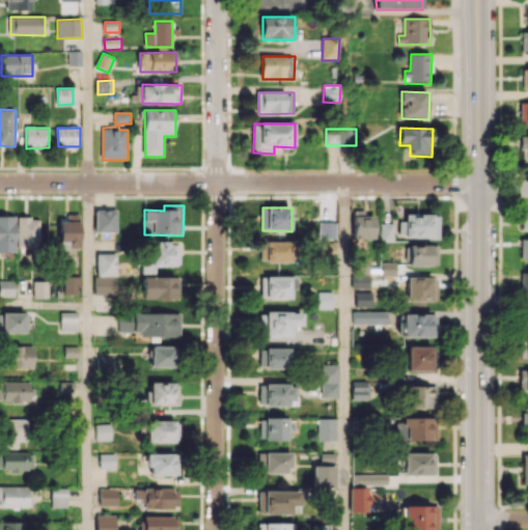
[(117,232),(118,211),(96,211),(96,232),(117,232)]
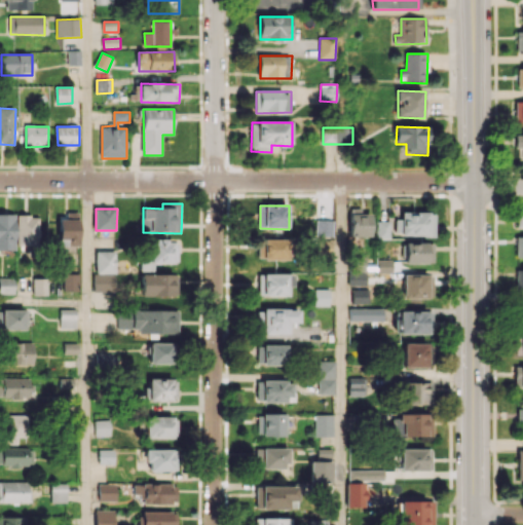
[(372,214),(363,215),(363,209),(351,209),(351,237),(373,236),(372,214)]
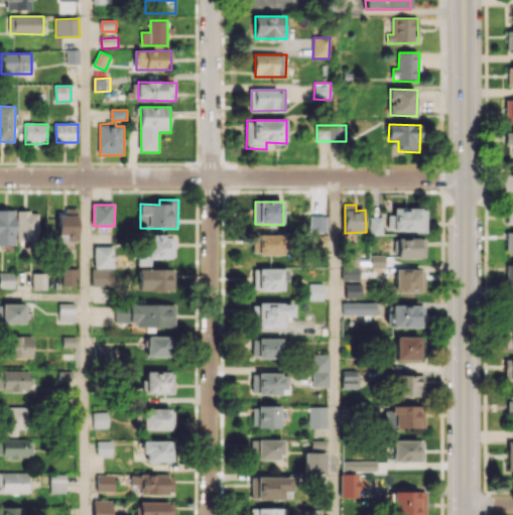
[(58,216),(58,243),(80,242),(79,209),(67,209),(67,216),(58,216)]
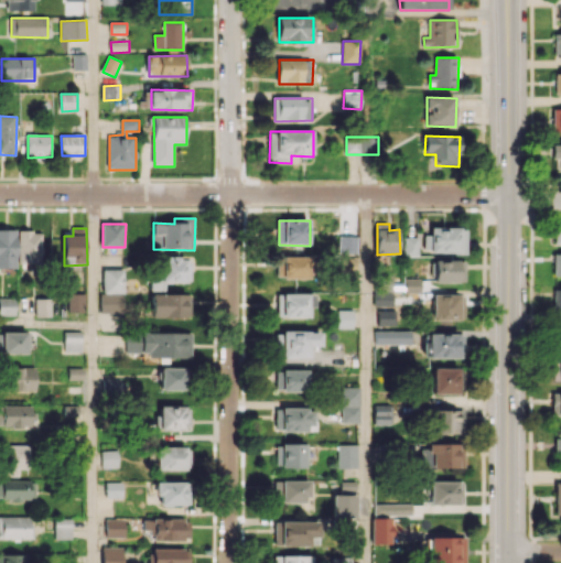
[(468,253),(468,228),(428,228),(428,253),(468,253)]
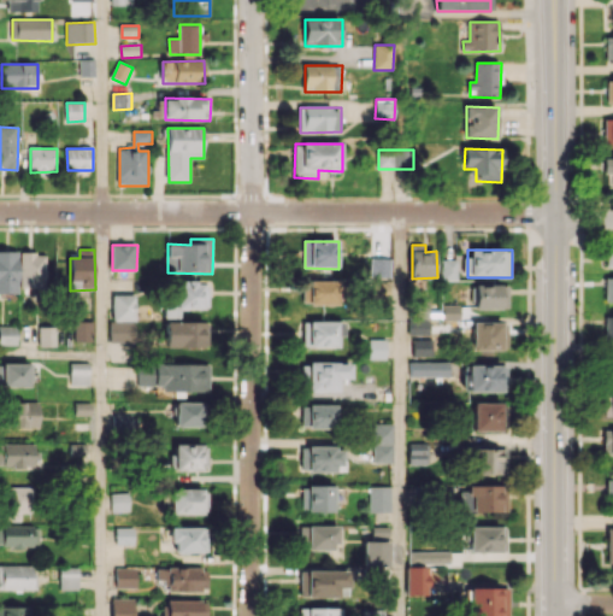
[(21,252),(0,251),(0,293),(19,294),(21,252)]
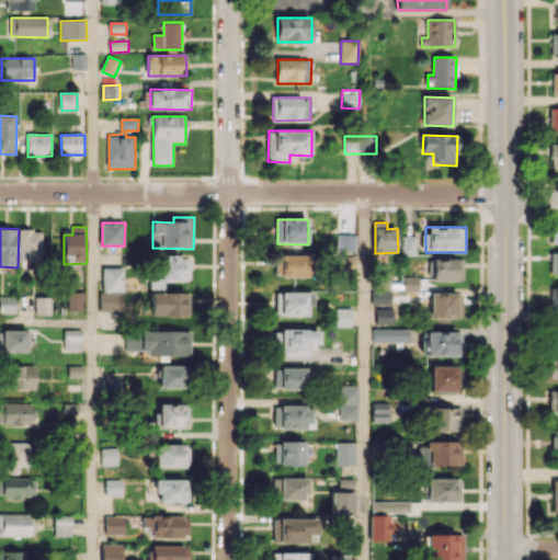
[(43,230),(20,231),(21,263),(44,262),(43,230)]
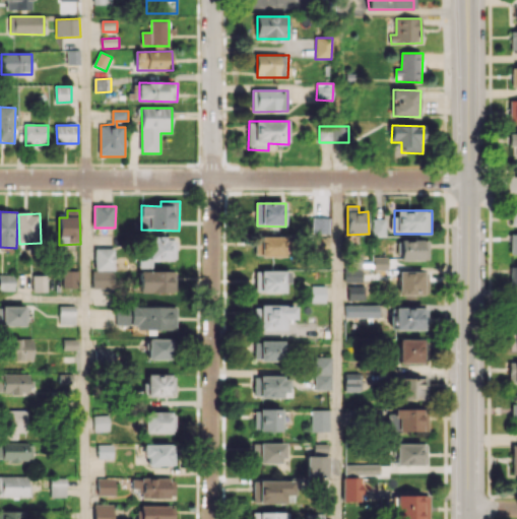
[(331,218),(315,218),(314,234),(330,235),(331,218)]
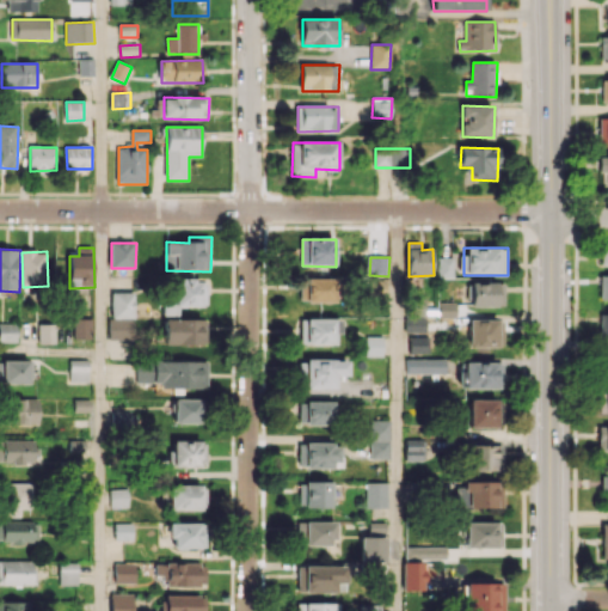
[(455,258),(440,258),(440,279),(456,279),(455,258)]
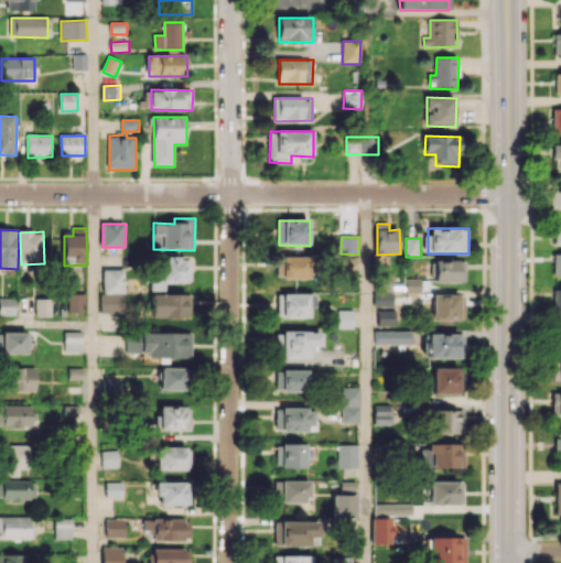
[(152,291),(166,291),(165,284),(192,283),(191,257),(162,258),(162,273),(151,273),(152,291)]
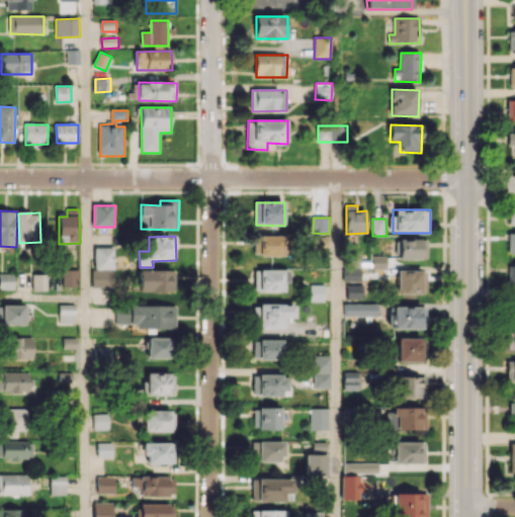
[(285,236),(255,236),(256,256),(285,256),(285,236)]
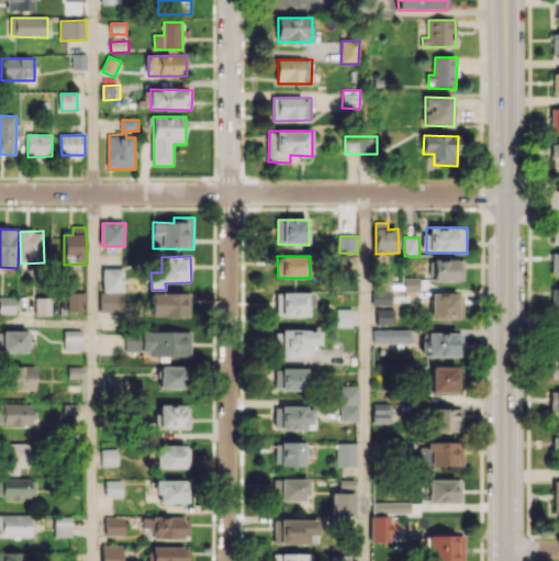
[(358,275),(359,258),(342,257),(342,273),(358,275)]
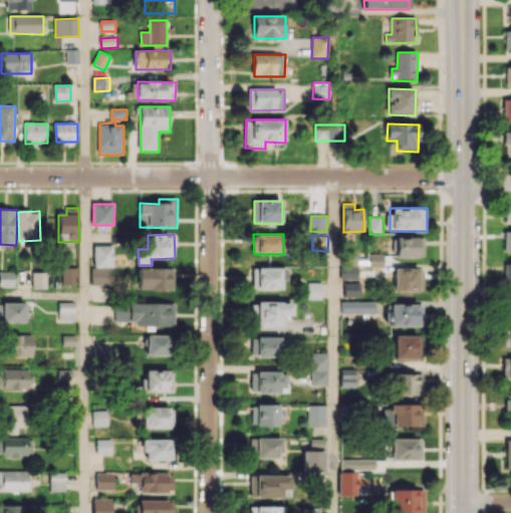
[(426,238),(398,238),(397,258),(425,258),(426,238)]
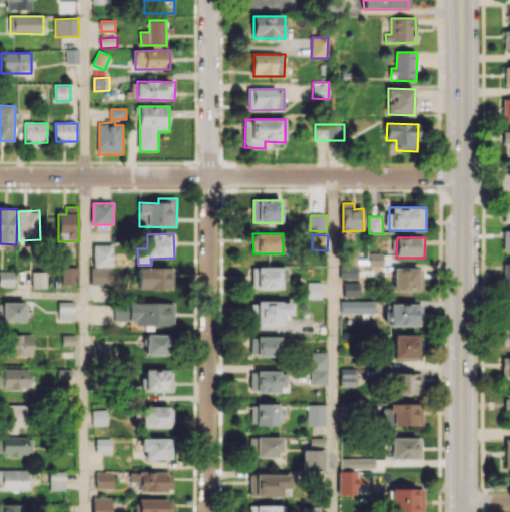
[(114,246),(95,245),(95,267),(114,267),(114,246)]
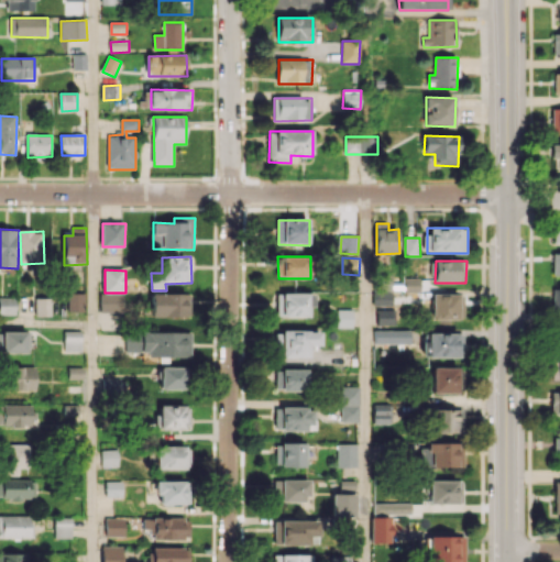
[(394,307),(394,276),(375,275),(375,306),(394,307)]
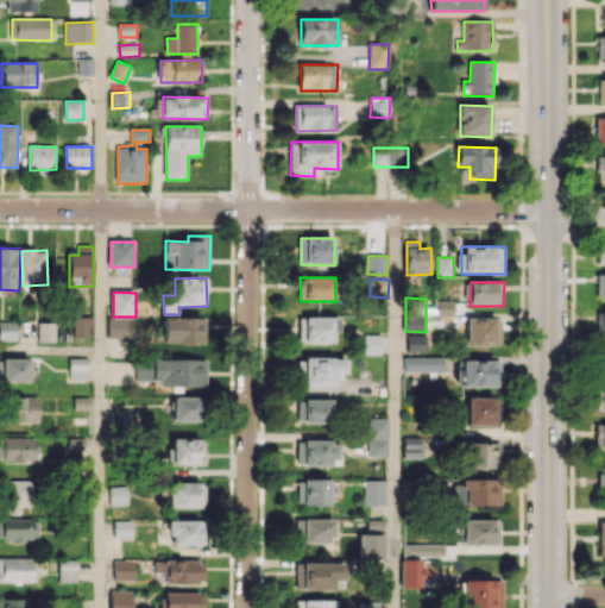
[(455,302),(439,301),(438,317),(455,318),(455,302)]
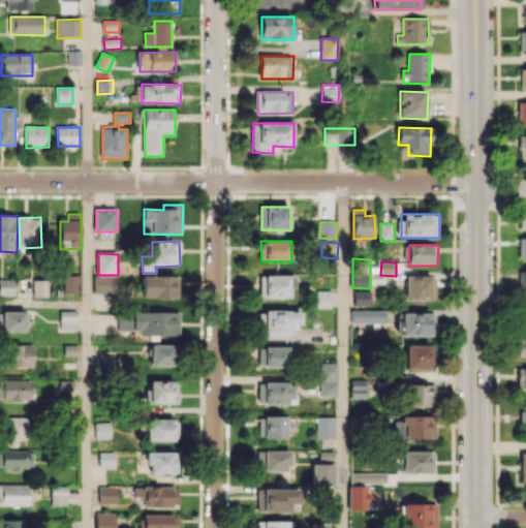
[(82,276),(65,276),(65,293),(82,293),(82,276)]
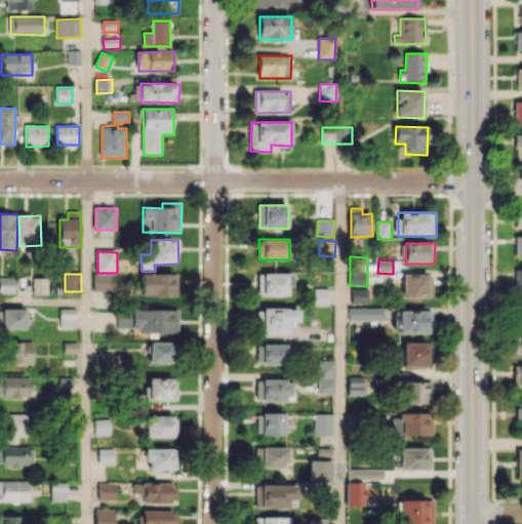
[(115,291),(115,274),(94,274),(95,291),(115,291)]
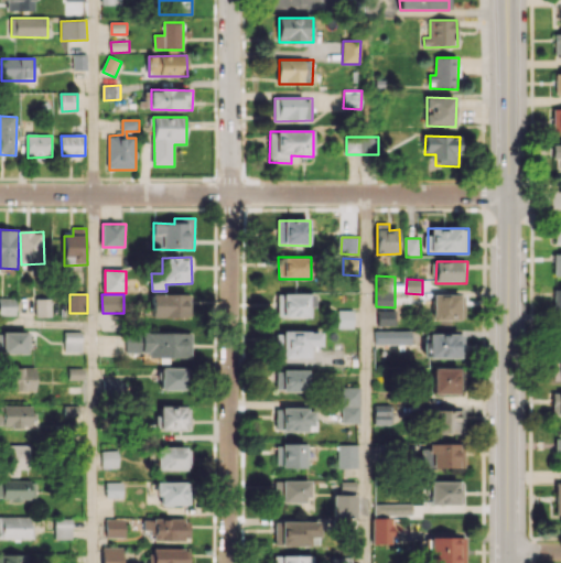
[(192,318),(193,295),(153,294),(152,317),(192,318)]
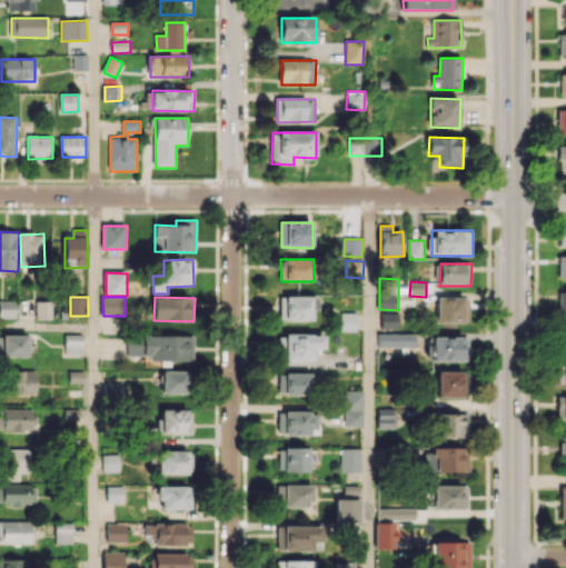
[(281,297),(281,321),(314,321),(314,311),(319,311),(319,297),(281,297)]
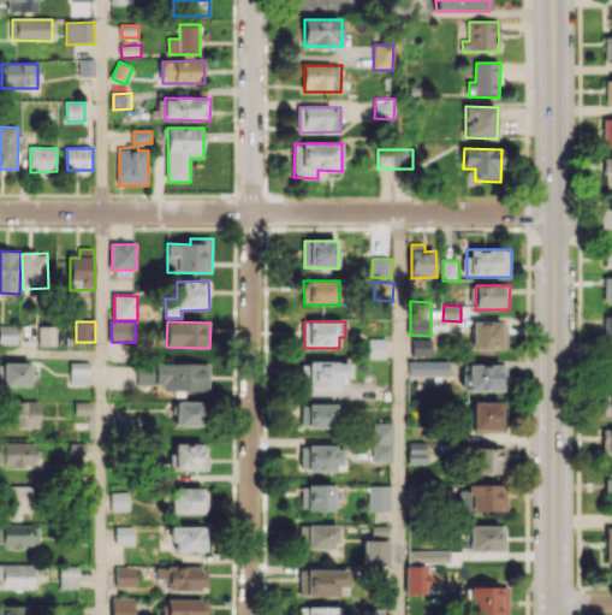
[(509,324),(474,323),(474,349),(509,350),(509,324)]
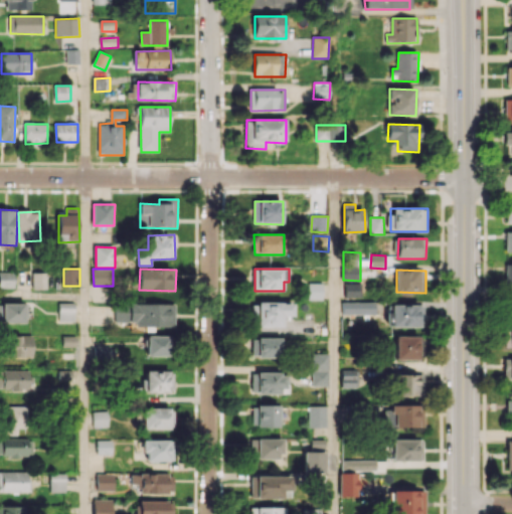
[(0,288),(16,289),(16,273),(0,272),(0,288)]
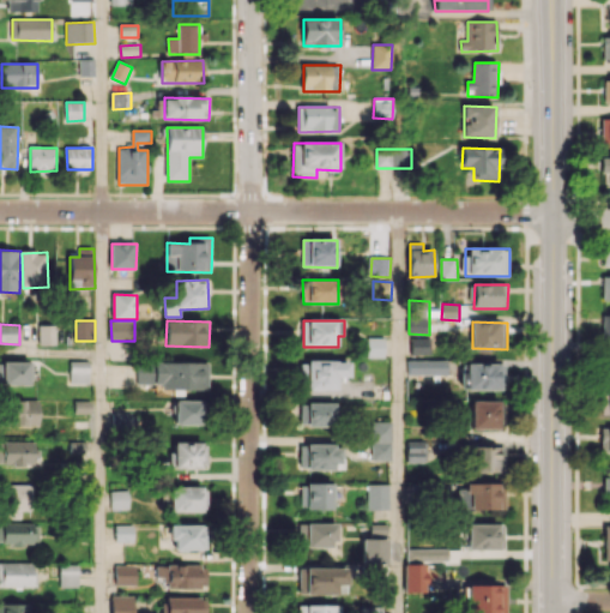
[(58,346),(58,325),(41,325),(41,346),(58,346)]
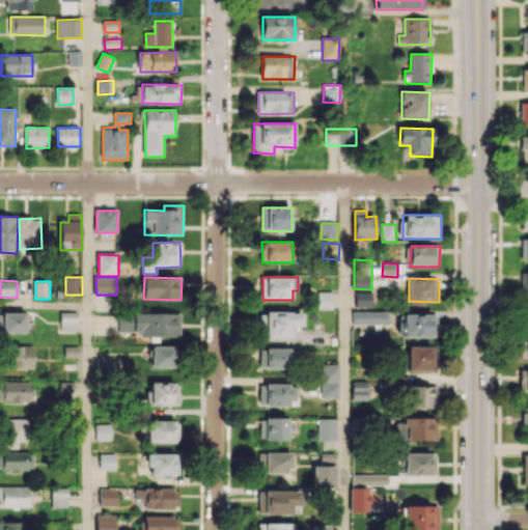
[(320,310),(334,310),(334,293),(320,293),(320,310)]
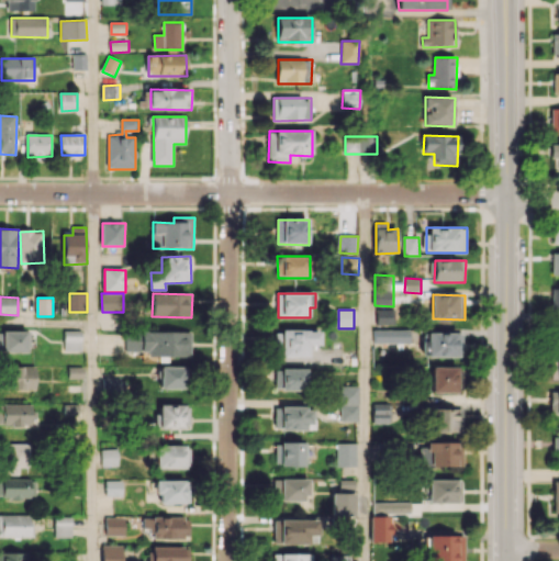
[(378,325),(397,326),(397,310),(378,310),(378,325)]
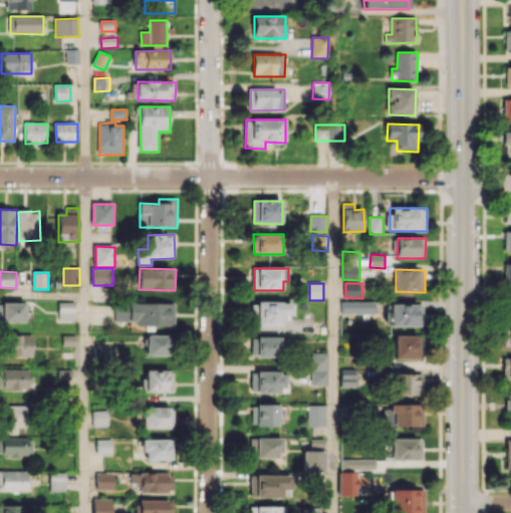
[(342,302),(342,315),(375,314),(375,301),(342,302)]
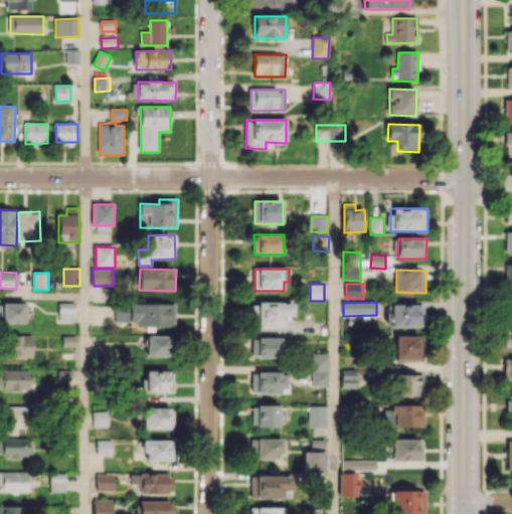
[(75,304),(59,303),(59,321),(75,321),(75,304)]
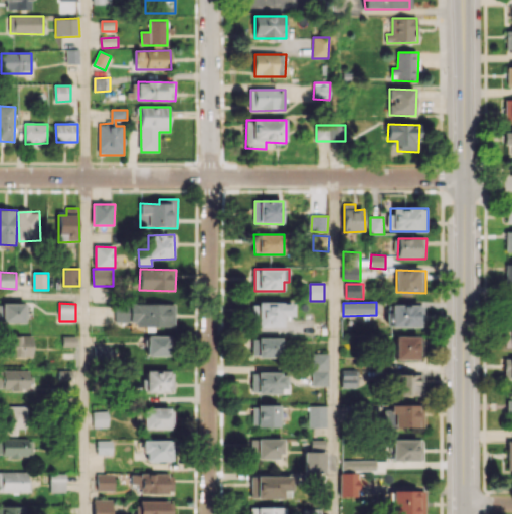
[(284,316),(295,316),(296,303),(253,303),(253,328),(284,328),(284,316)]
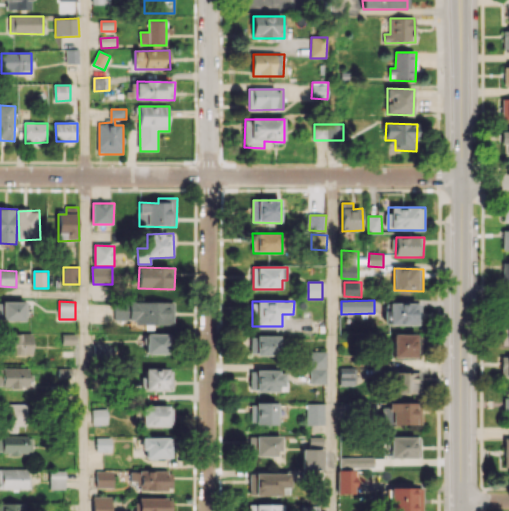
[(28,302),(0,302),(0,321),(28,321),(28,302)]
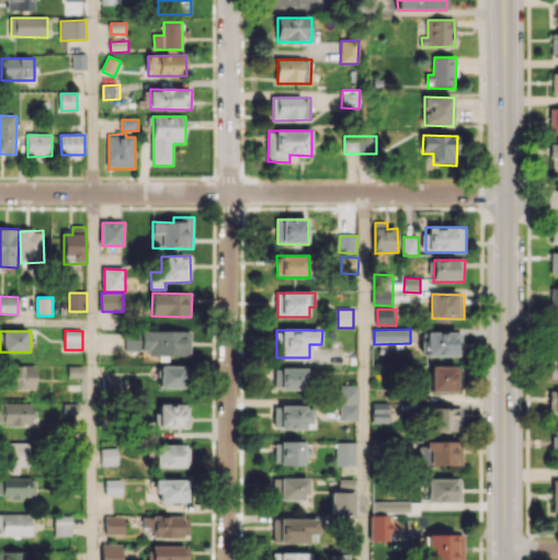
[(150,357),(191,356),(191,332),(126,332),(127,352),(150,352),(150,357)]
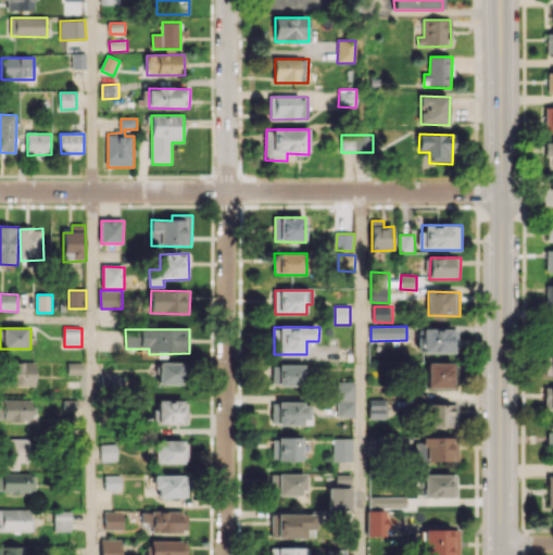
[(420,354),(457,354),(457,330),(420,330),(420,354)]
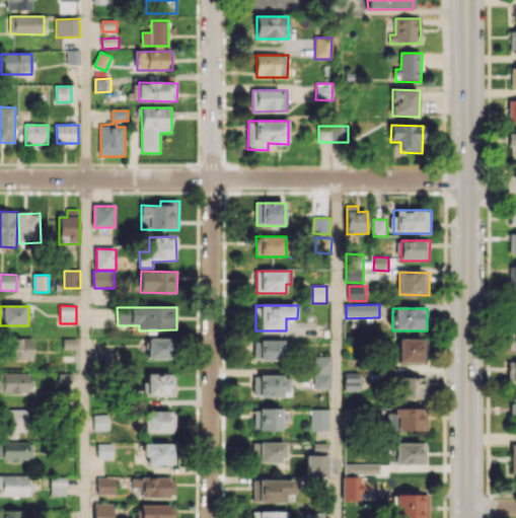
[(34,339),(11,339),(10,360),(34,361),(34,339)]
